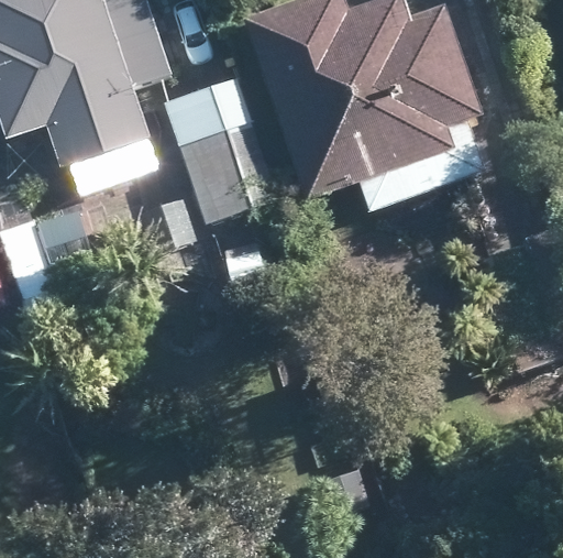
[(133,89),(158,81),(173,77),(146,0),(0,0),(0,124),(4,139),(46,124),(62,170),(69,166),(79,197),(100,190),(134,178),(161,170),(133,89)]
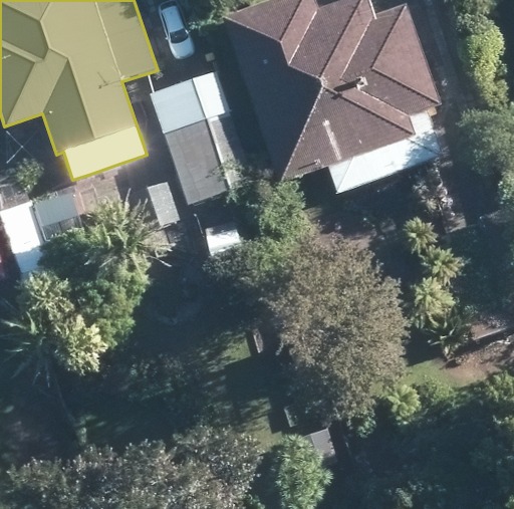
[(440,104),(405,5),(372,16),(365,0),(340,0),(316,9),(313,0),(271,0),(221,17),(228,34),(268,148),(280,184),(326,167),(336,194),(422,164),(434,160),(445,157),(428,109),(440,104)]
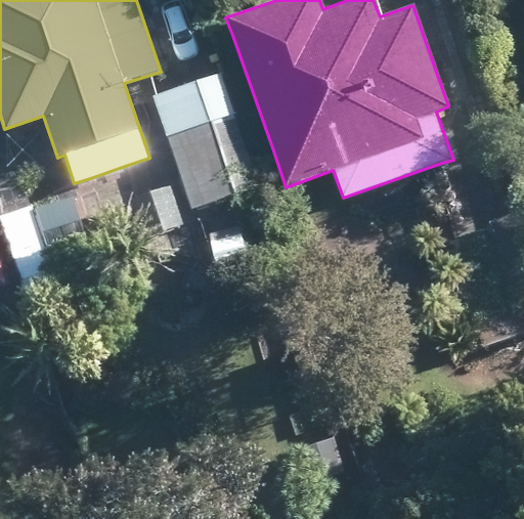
[(258,186),(249,158),(221,73),(153,94),(190,208),(201,205),(230,196),(258,186)]
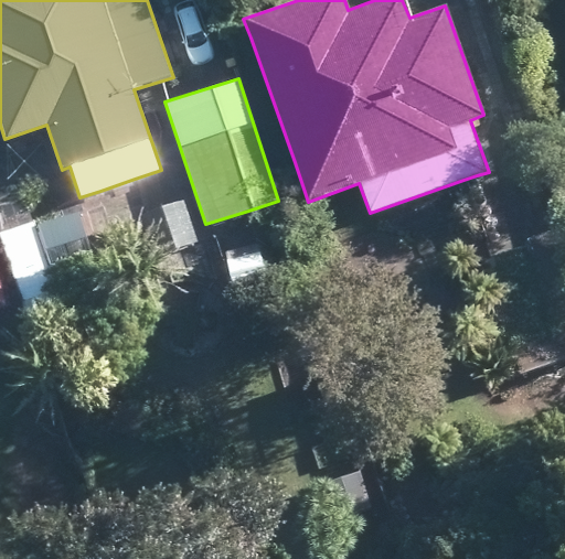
[(162,251),(193,240),(182,210),(151,222),(162,251)]
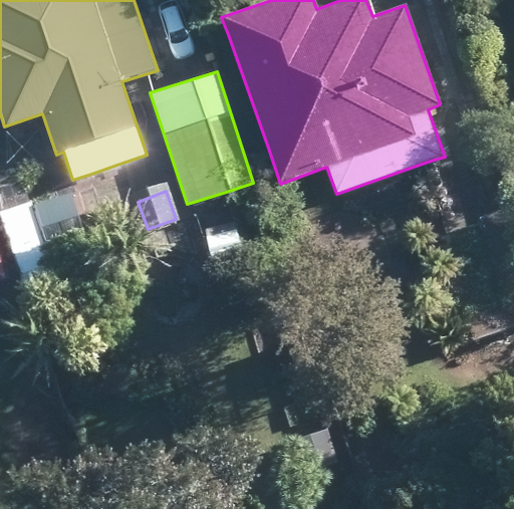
[(62,294),(50,258),(32,201),(0,211),(29,305),(62,294)]
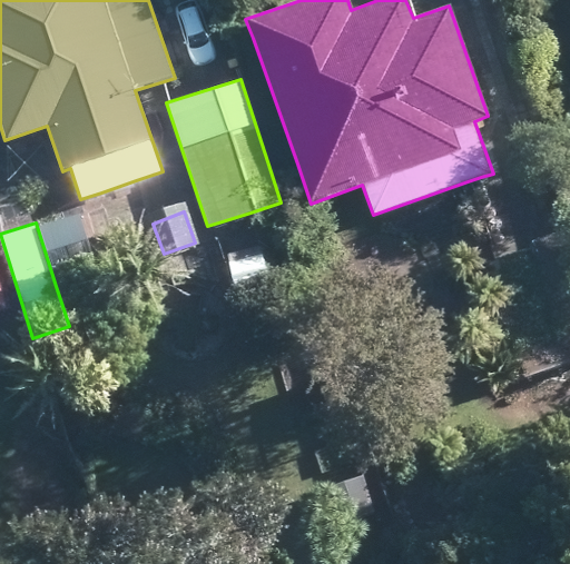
[(494,259),(489,261),(530,377),(569,363),(569,224),(531,237),(533,245),(507,255),(494,259)]
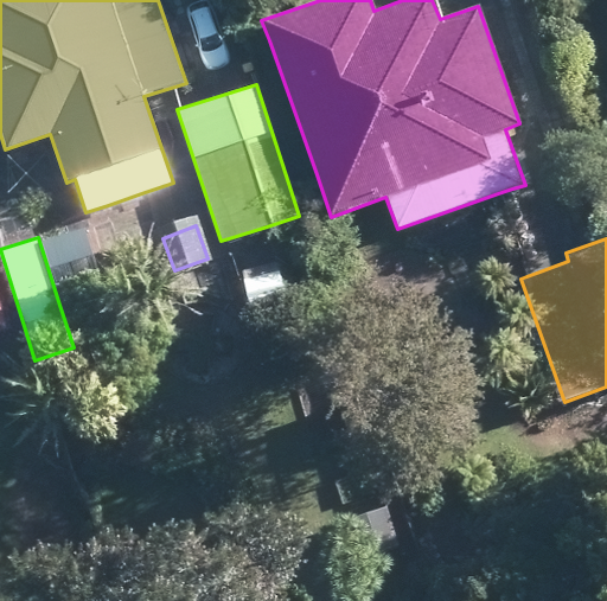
[(242,268),(251,309),(287,302),(275,260),(242,268)]
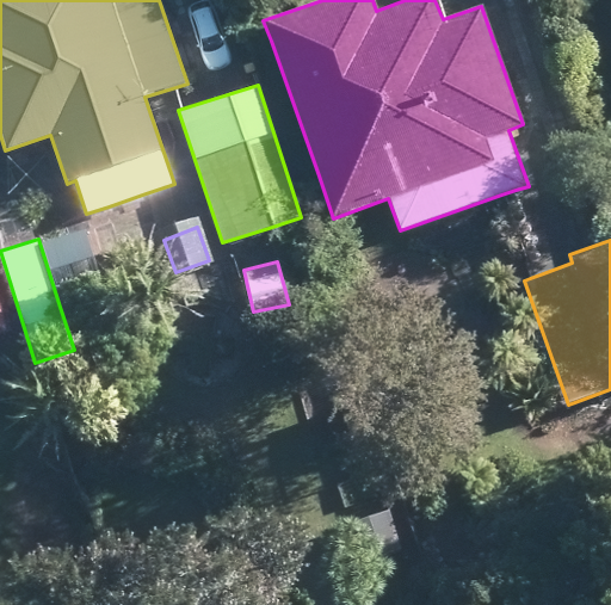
[(0,333),(19,327),(0,270),(0,333)]
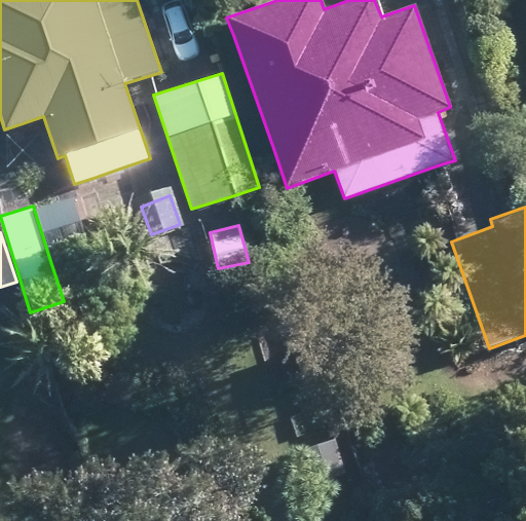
[(300,450),(312,480),(347,468),(334,437),(300,450)]
